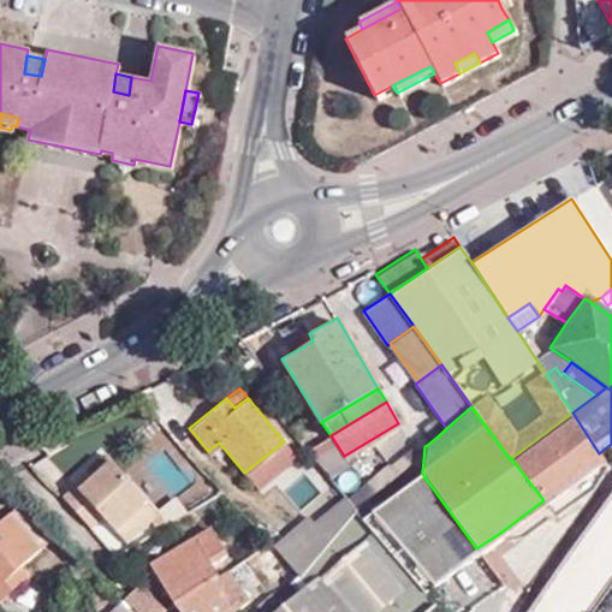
[(331,435),(321,422),(314,410),(287,428),(306,450),(331,435)]
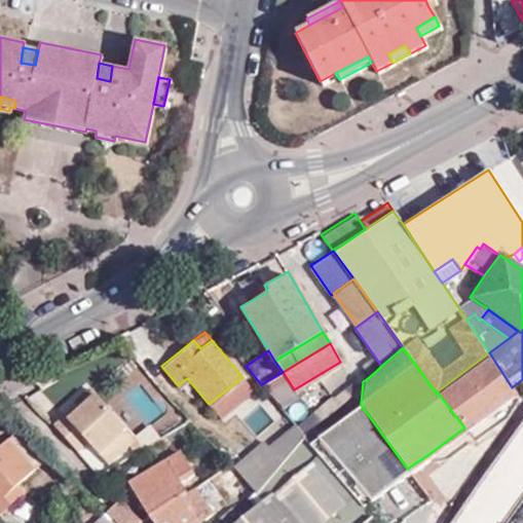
[(464,427),(515,391),(512,387),(489,352),(437,391),(464,427)]
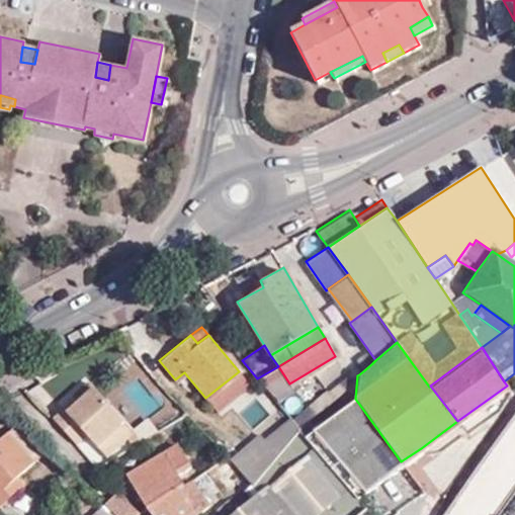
[(355,359),(364,370),(372,363),(364,352),(355,359)]
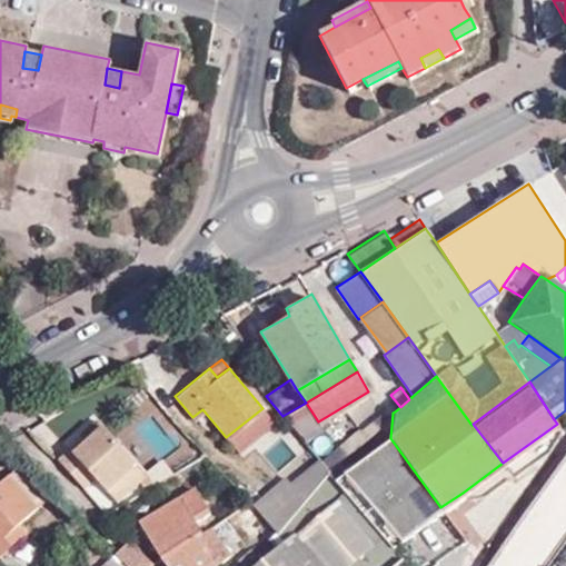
[(306,403),(283,416),(303,440),(321,429),(318,421),(306,403)]
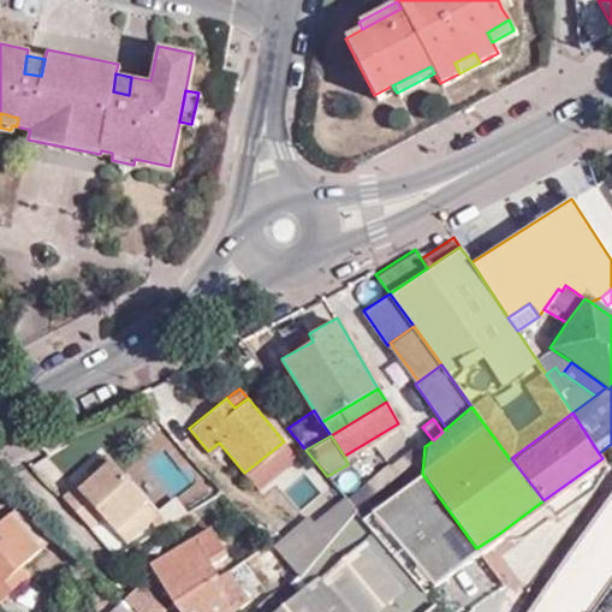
[(349,492),(344,495),(354,507),(366,498),(425,446),(427,445),(421,438),(388,464),(386,461),(366,477),(349,492)]
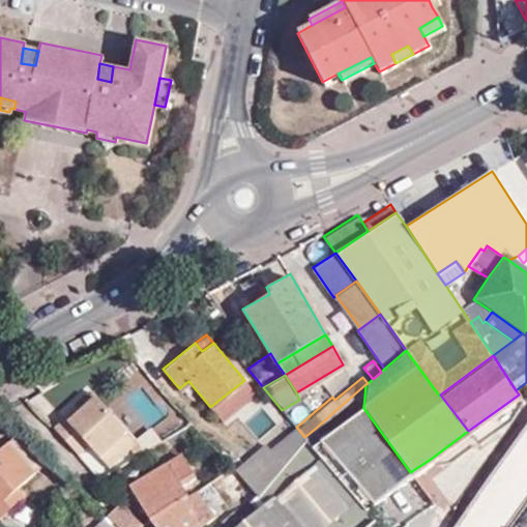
[(244,380),(210,407),(220,418),(253,392),(244,380)]
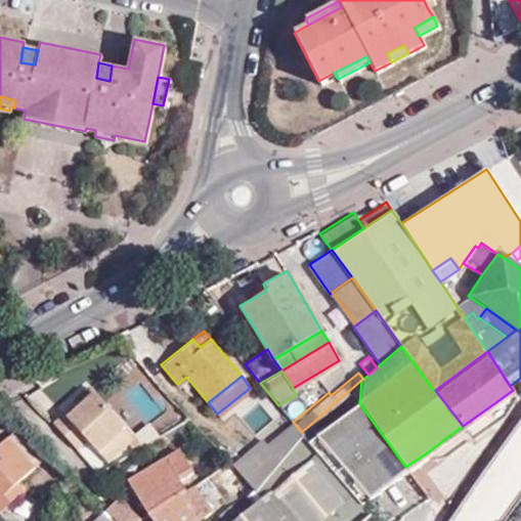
[(324,428),(359,403),(361,380),(311,424),(314,429),(321,424),(324,428)]
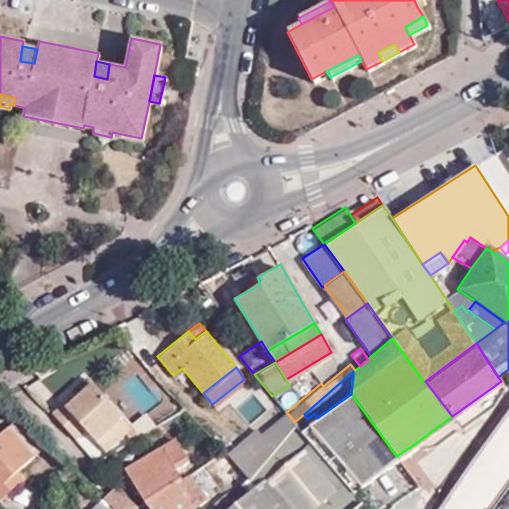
[(70,387),(73,390),(76,393),(65,405),(61,401),(51,410),(73,434),(83,425),(93,436),(121,411),(85,373),(70,387)]
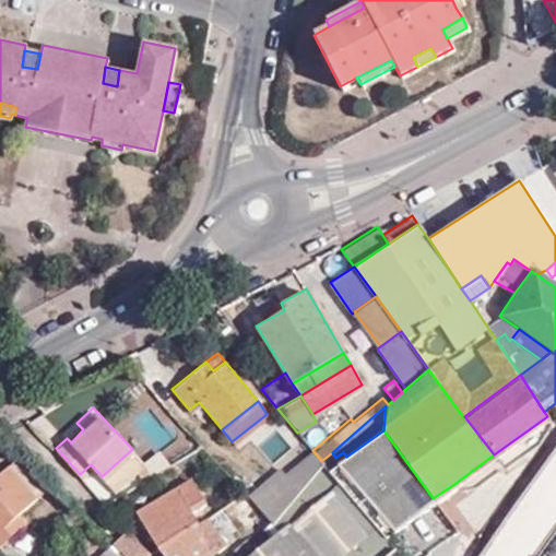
[(537,444),(549,420),(547,416),(494,454),(504,468),(537,444)]
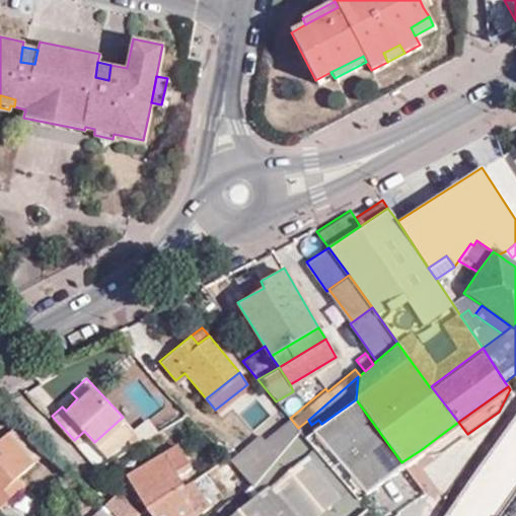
[(285,404),(294,415),(308,402),(300,392),(285,404)]
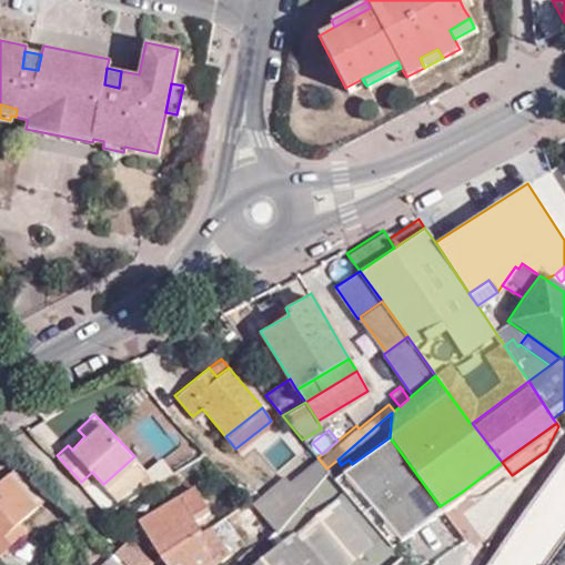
[(84,436),(81,433),(68,445),(72,450),(84,436)]
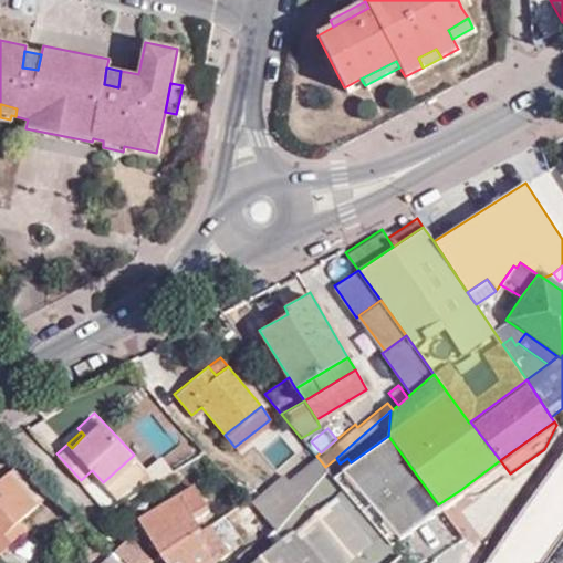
[(399,538),(441,508),(438,504),(388,436),(351,462),(342,469),(399,538)]
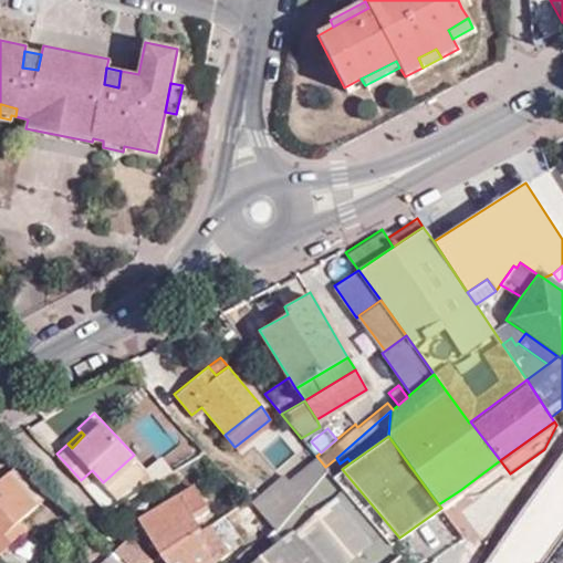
[(145,466),(134,455),(103,482),(114,494),(145,466)]
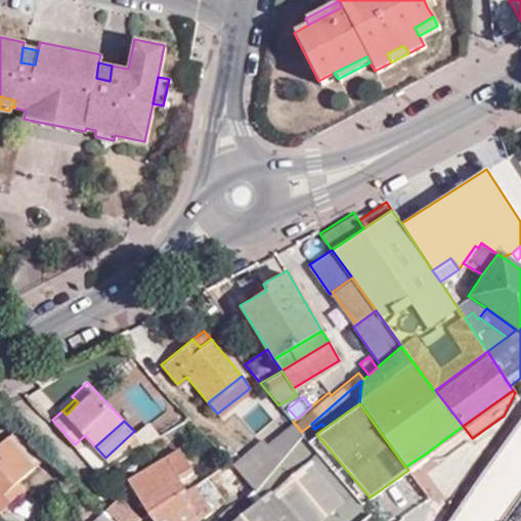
[(261,438),(232,465),(253,489),(301,432),(293,422),(266,444),(261,438)]
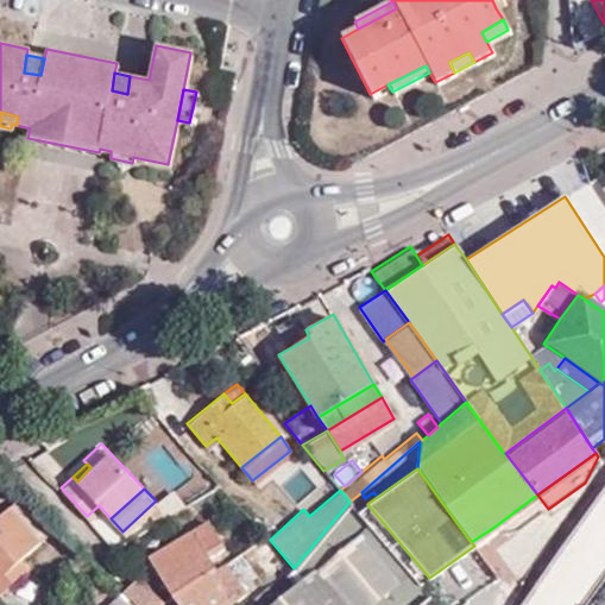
[(358,511),(367,504),(377,497),(373,492),(365,498),(361,492),(350,502),(358,511)]
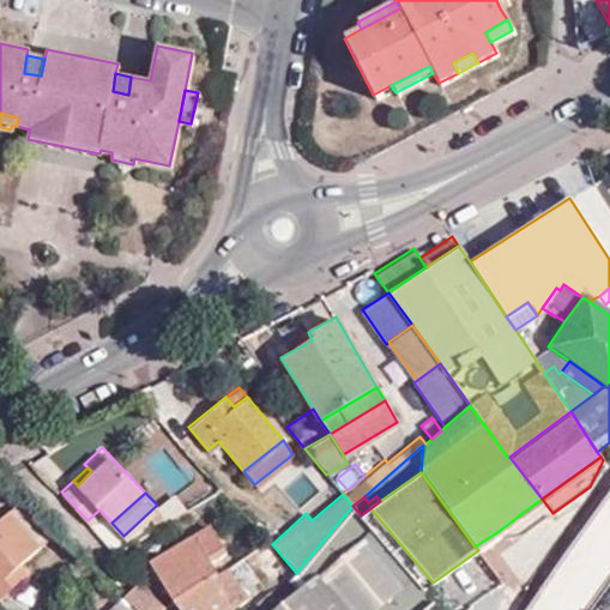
[(521,536),(553,513),(542,499),(499,531),(502,537),(521,536)]
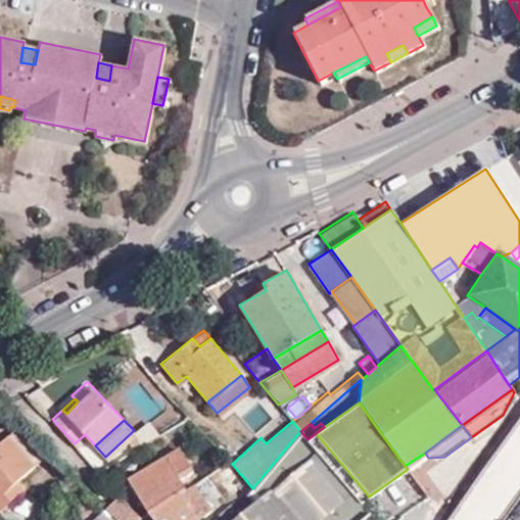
[(17,428),(8,436),(33,462),(42,455),(17,428)]
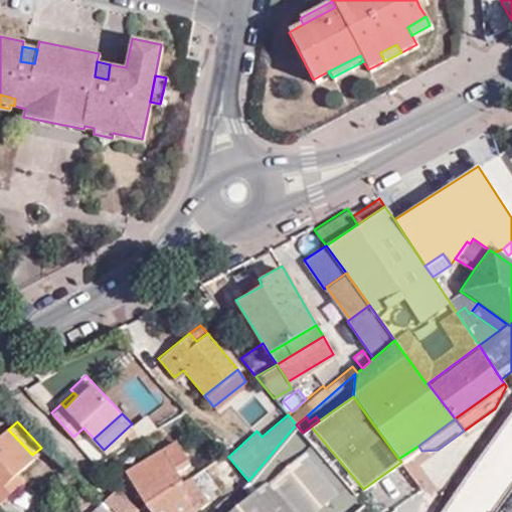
[(304,450),(312,443),(303,433),(296,424),(248,481),(256,488),(258,490),(267,483),(266,481),(304,450)]
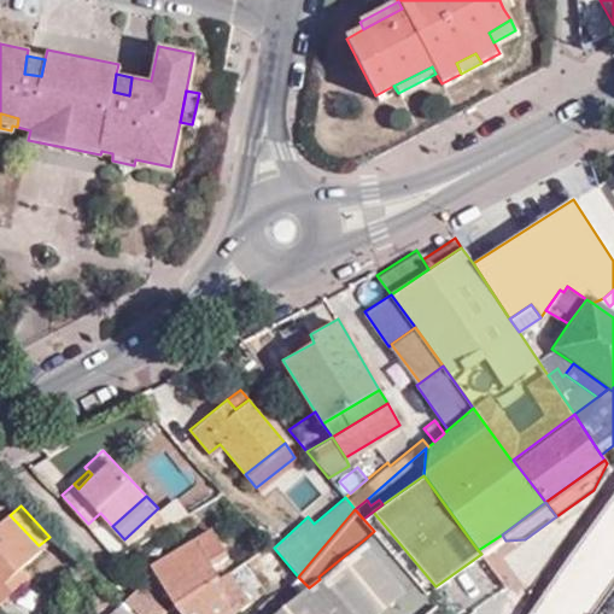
[(426,594),(436,586),(373,512),(363,519),(374,531),(426,594)]
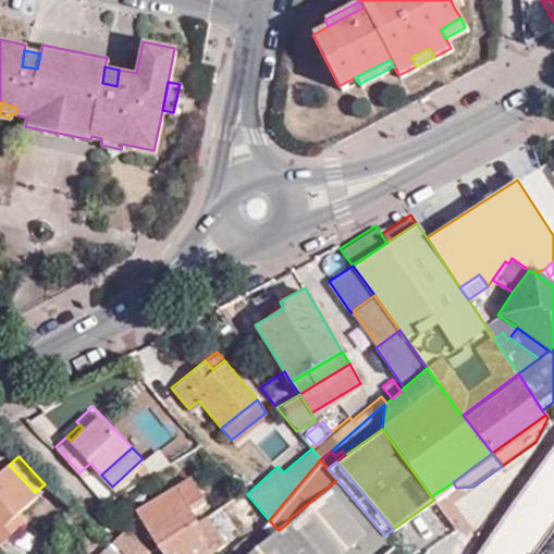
[(0,541),(2,540),(13,530),(26,519),(17,509),(35,492),(9,465),(0,472),(0,541)]
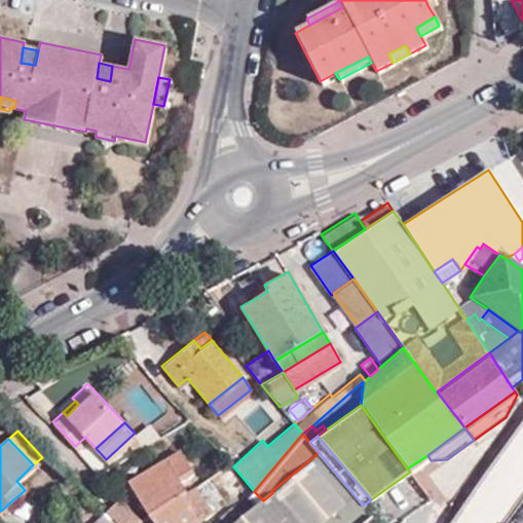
[(179,450),(164,458),(180,481),(189,475),(193,473),(179,450)]
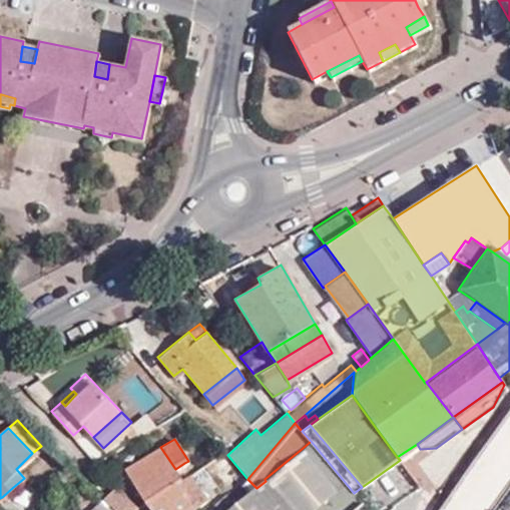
[(352,509),(357,507),(362,503),(354,493),(311,441),(303,448),(335,489),(310,509),(352,509)]
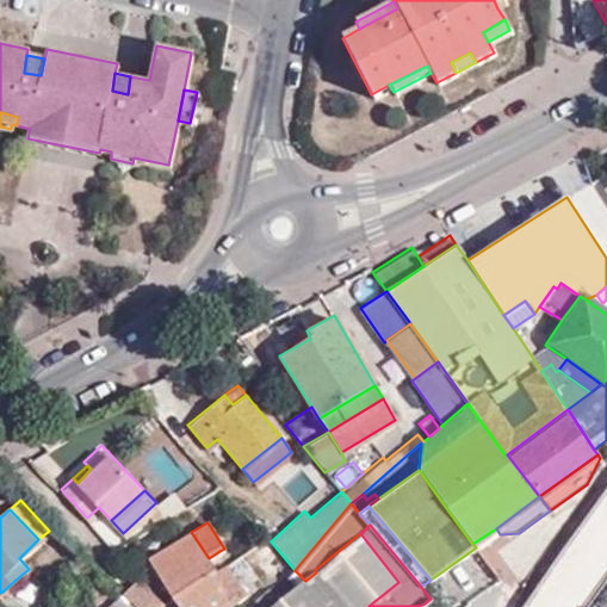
[(148,558),(172,596),(215,569),(209,558),(191,532),(148,558)]
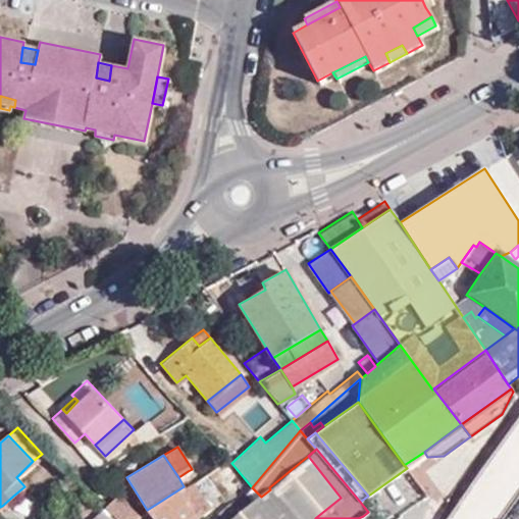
[(292,515),(296,518),(315,518),(341,498),(308,456),(269,487),(270,489),(292,515)]
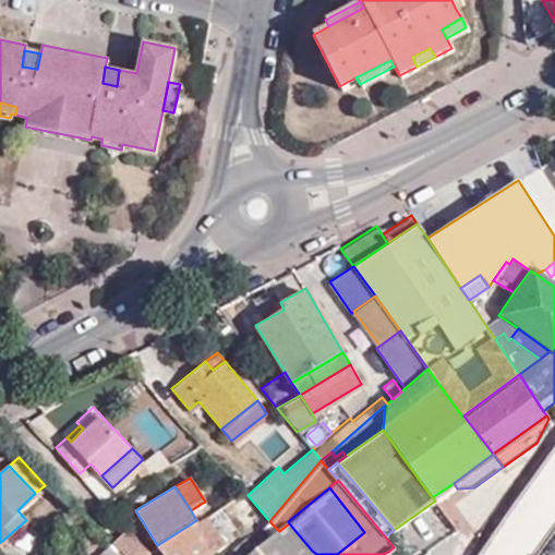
[(206,515),(207,514),(201,504),(191,510),(196,520),(206,515)]
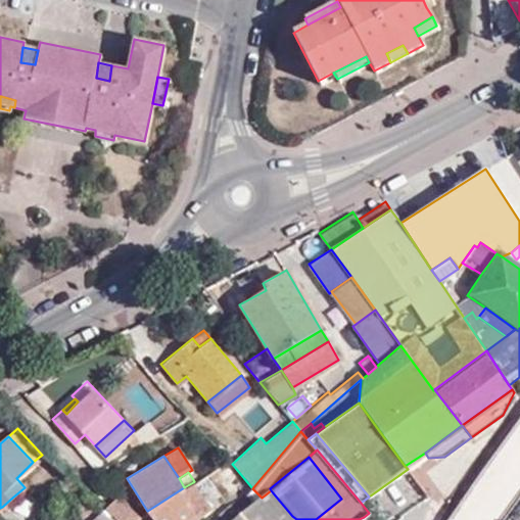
[(180,494),(197,517),(210,507),(209,505),(213,504),(209,501),(207,503),(193,482),(184,487),(185,489),(180,494)]
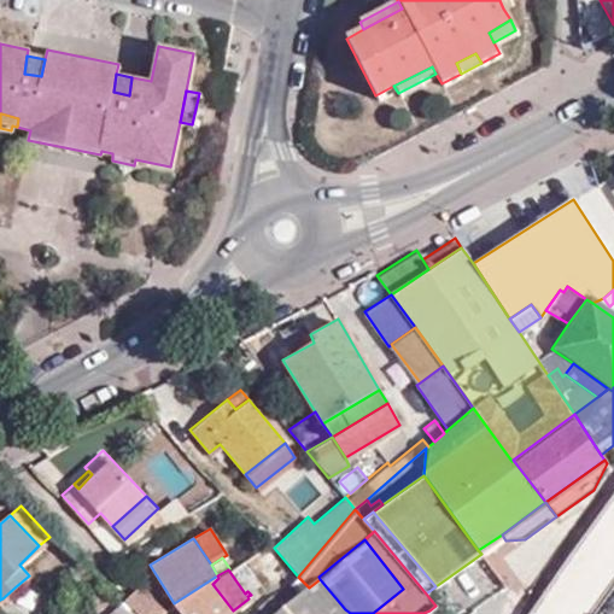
[(217,576),(174,603),(182,613),(228,613),(233,610),(212,584),(218,578),(217,576)]
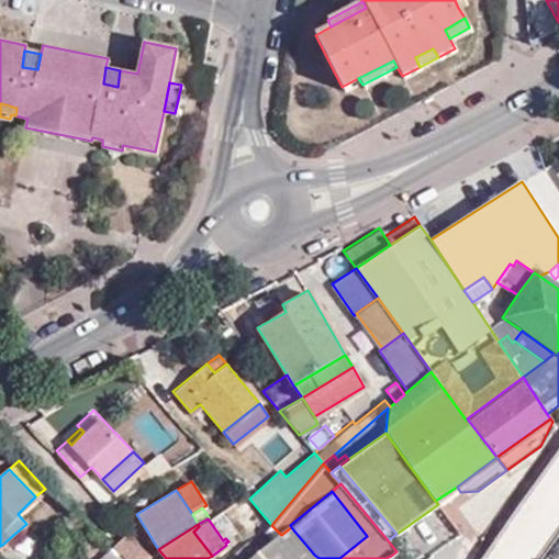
[(111,543),(125,558),(140,558),(148,551),(126,527),(111,543)]
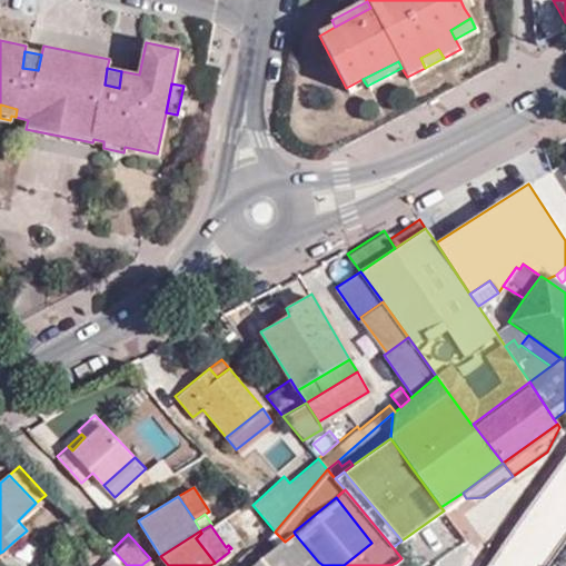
[(285,542),(304,565),(311,565),(318,562),(295,534),(285,542)]
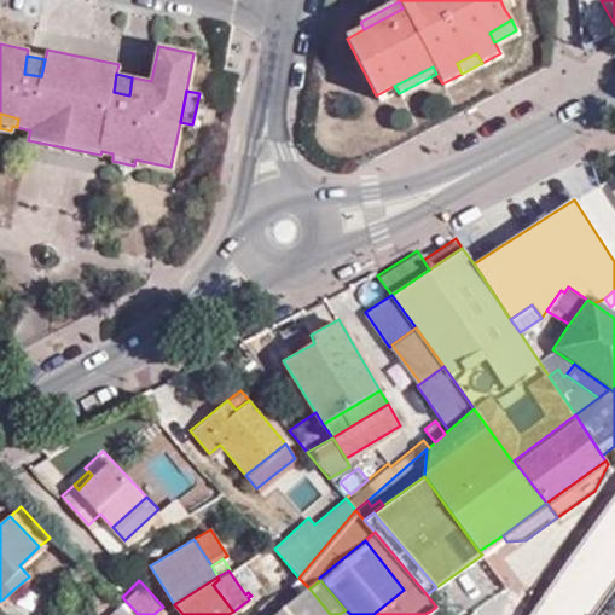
[(330,614),(309,589),(307,586),(272,614),(330,614)]
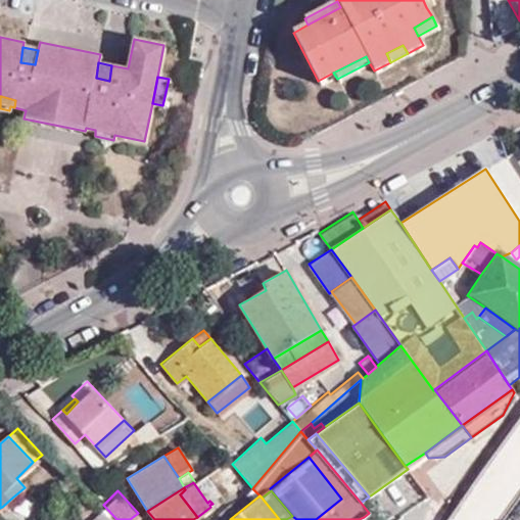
[(12,498),(2,507),(6,511),(15,502),(12,498)]
